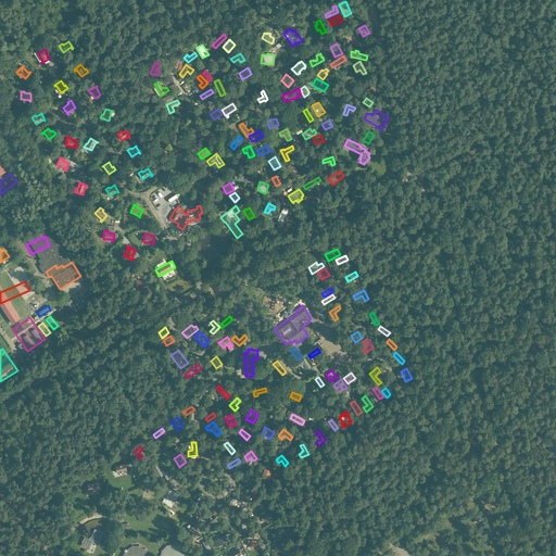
[(115,466),(117,474),(127,471),(125,464),(115,466)]
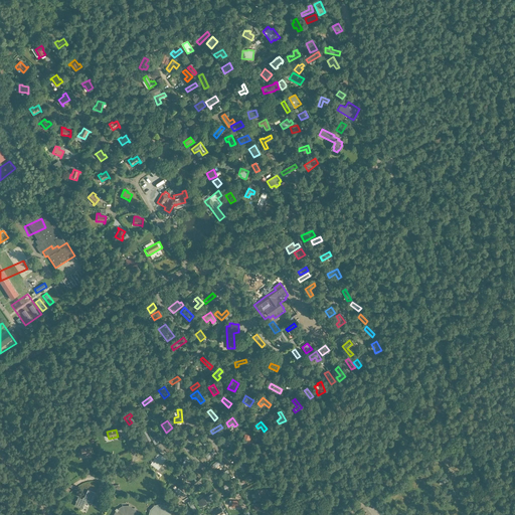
[(151,439),(146,431),(141,433),(143,436),(146,442),(151,439)]
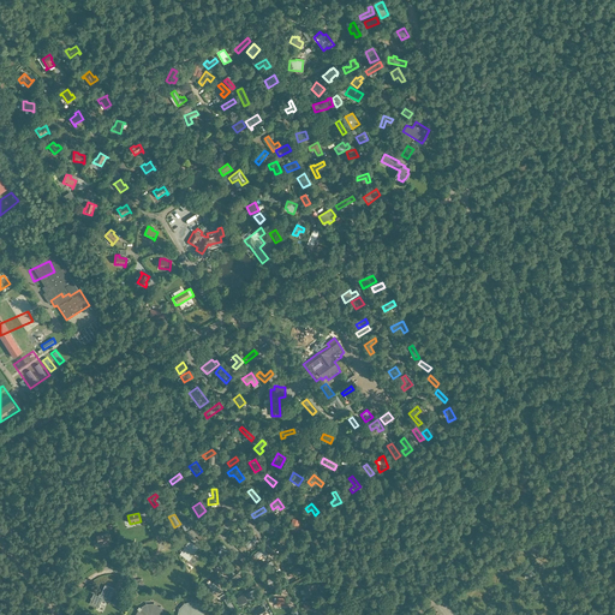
[(290,527),(297,531),(300,520),(293,518),(290,527)]
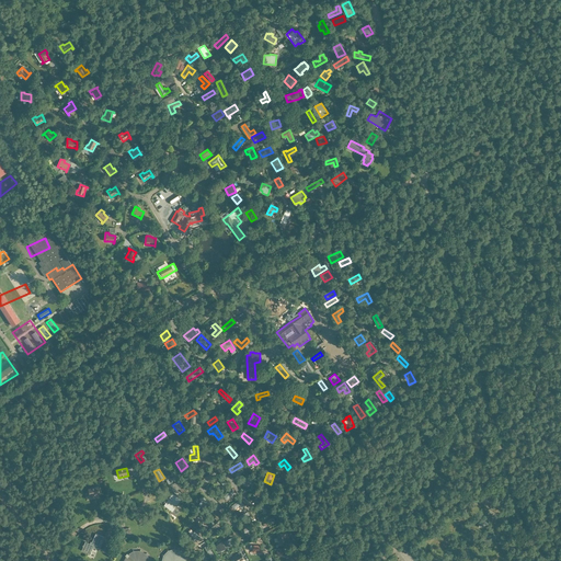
[(209,473),(204,478),(202,480),(205,483),(206,484),(214,478),(209,473)]
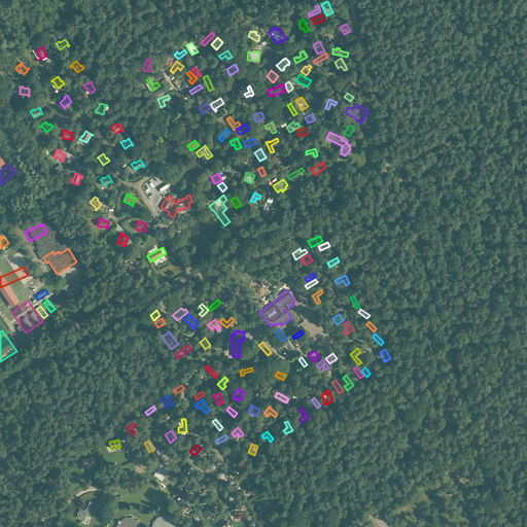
[(159,455),(167,450),(166,447),(161,450),(159,446),(154,448),(159,455)]
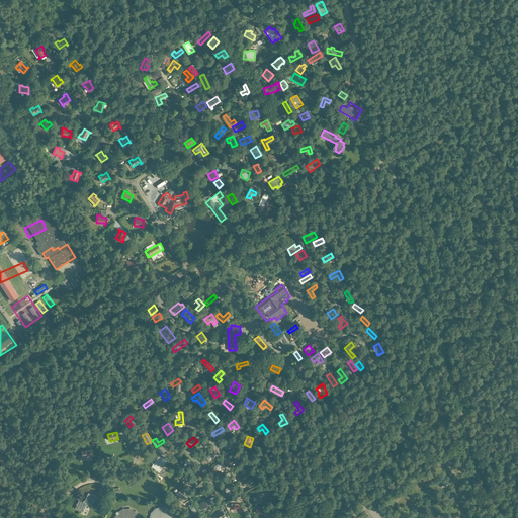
[(232,449),(236,446),(231,440),(223,446),(226,449),(230,446),(232,449)]
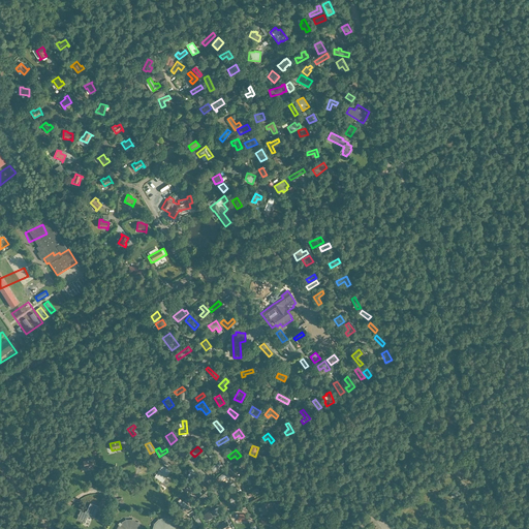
[(210,450),(207,453),(215,462),(218,459),(210,450)]
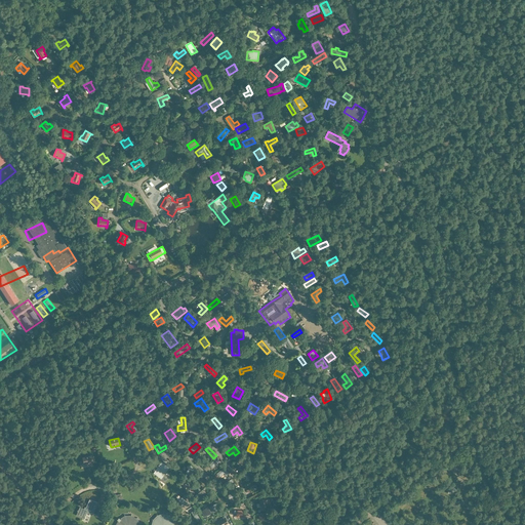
[(82,457),(84,465),(93,462),(92,455),(82,457)]
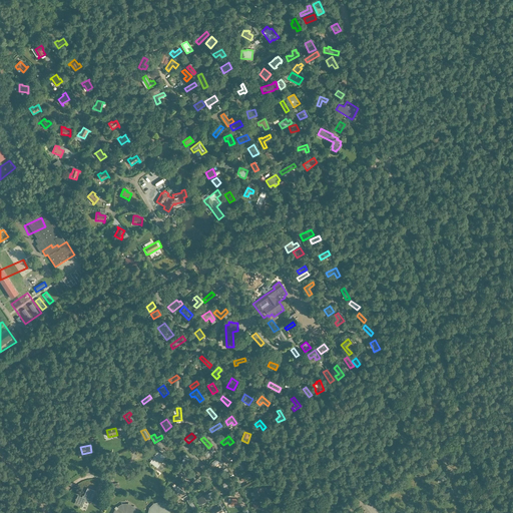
[(237,446),(230,451),(232,454),(237,451),(239,454),(242,452),(237,446)]
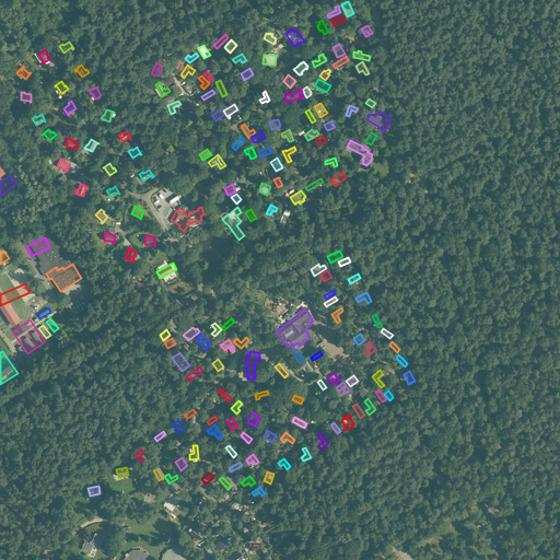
[(226,499),(235,491),(232,488),(223,496),(226,499)]
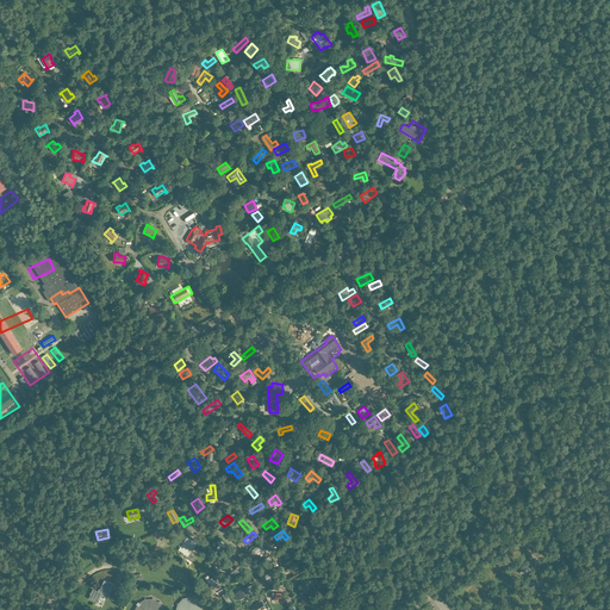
[(179,549),(188,555),(197,543),(187,537),(179,549)]
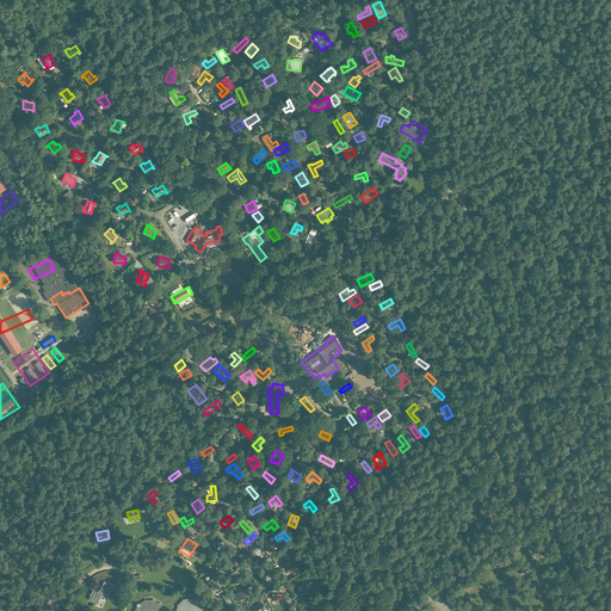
[(222,555),(228,548),(220,539),(217,543),(222,548),(218,551),(222,555)]
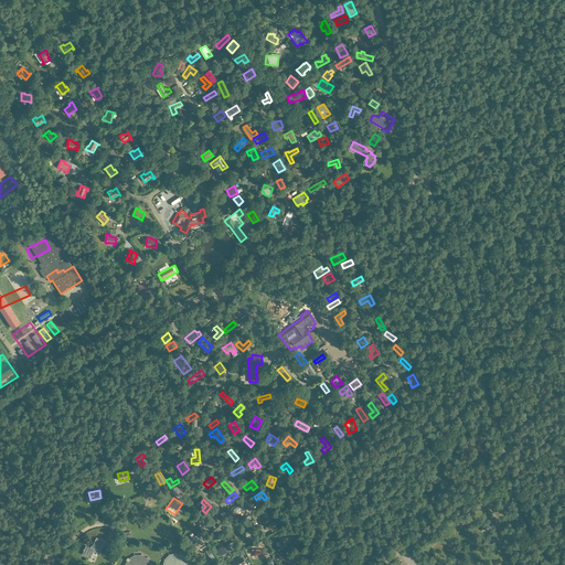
[(242,503),(233,509),(236,513),(241,509),(243,512),(247,510),(242,503)]
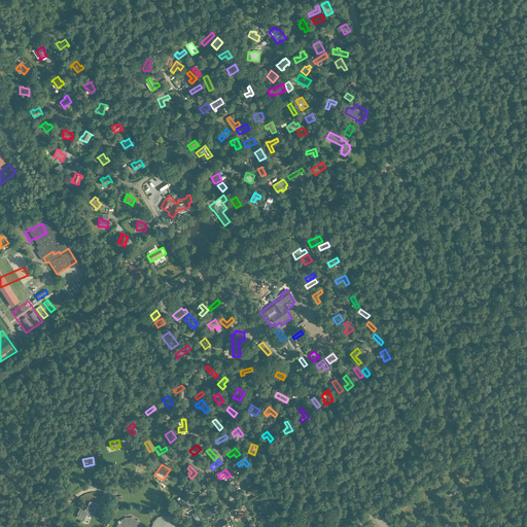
[(242,477),(244,480),(252,475),(250,470),(242,477)]
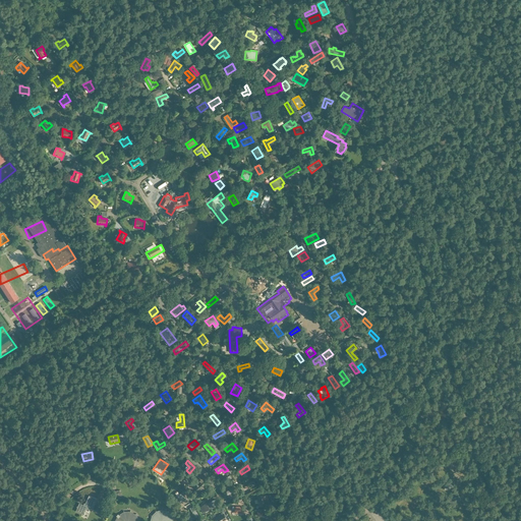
[(196,473),(204,482),(207,480),(199,471),(196,473)]
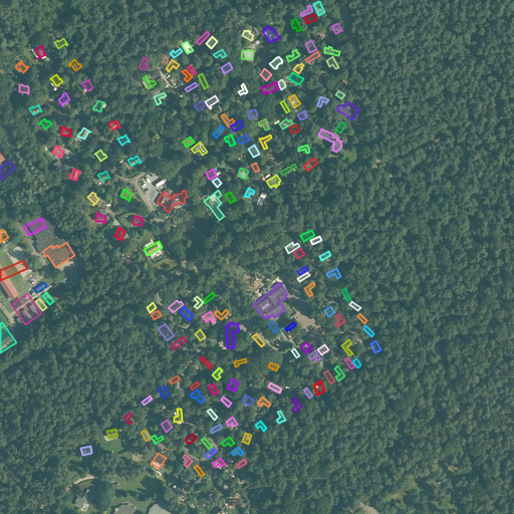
[(229,472),(227,468),(217,474),(220,478),(229,472)]
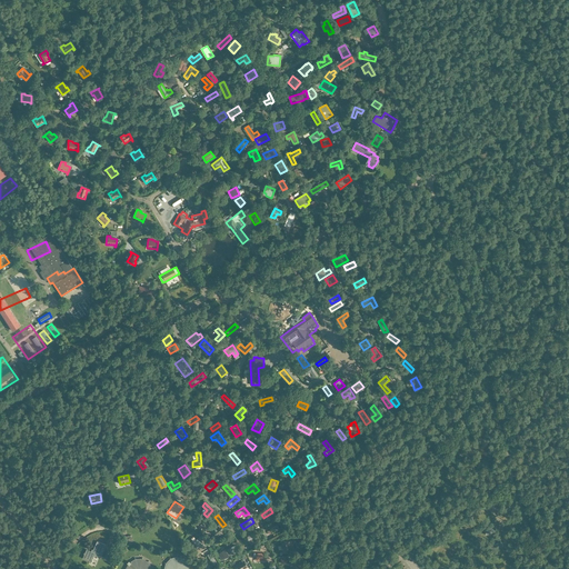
[(280,529),(283,527),(278,519),(270,523),(272,528),(277,525),(280,529)]
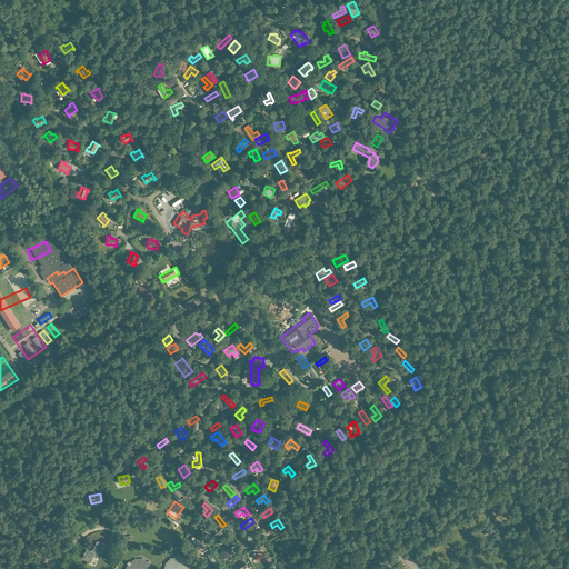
[(208,532),(210,529),(203,521),(200,525),(208,532)]
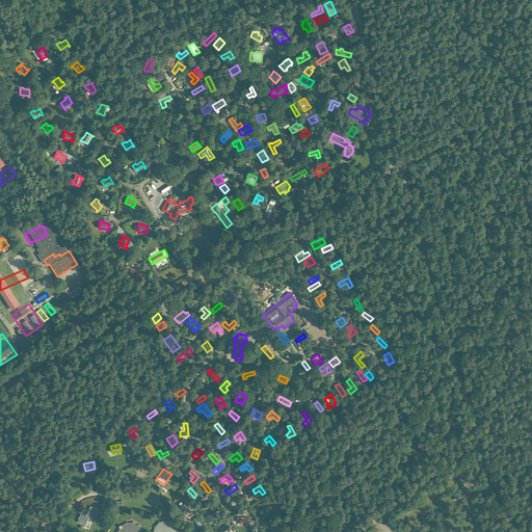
[(242,501),(241,497),(230,502),(232,506),(242,501)]
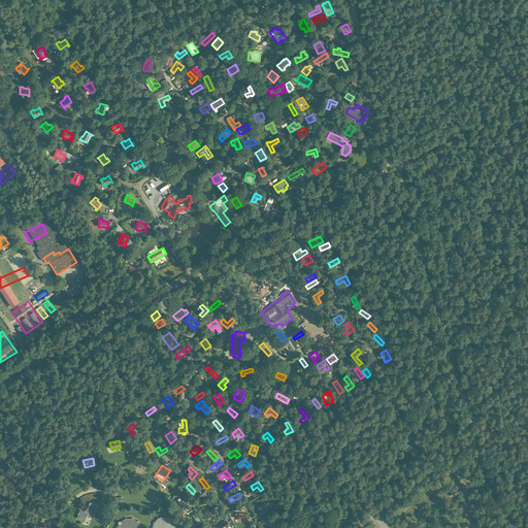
[(109,501),(110,507),(124,504),(122,498),(121,496),(117,497),(117,499),(109,501)]
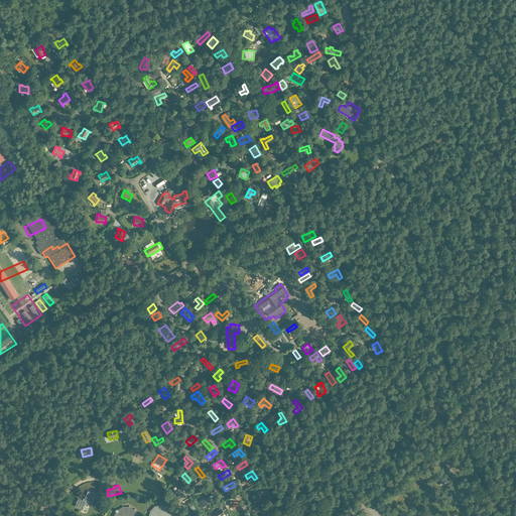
[(178,497),(184,493),(180,487),(174,492),(178,497)]
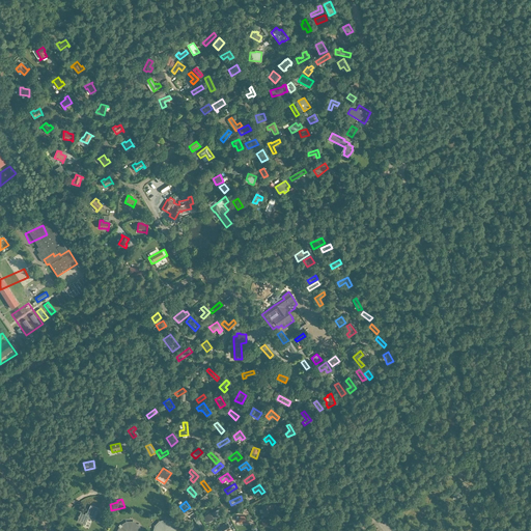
[(85,525),(88,519),(91,520),(92,518),(98,521),(102,511),(99,509),(99,508),(90,505),(86,515),(81,512),(79,516),(79,515),(78,516),(79,518),(77,521),(85,525)]
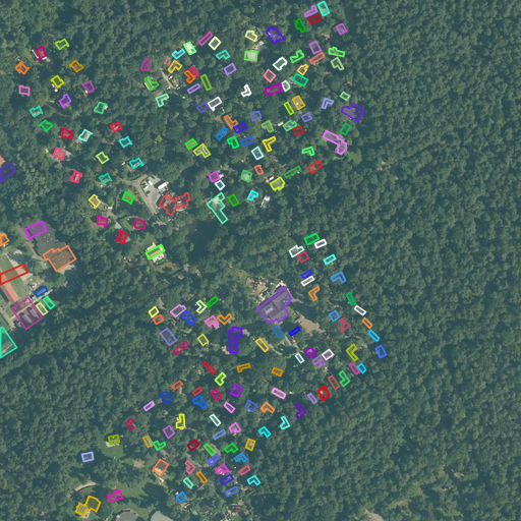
[(265,500),(265,497),(258,497),(258,500),(257,500),(258,503),(259,503),(259,506),(266,505),(266,502),(267,502),(266,499),(265,500)]
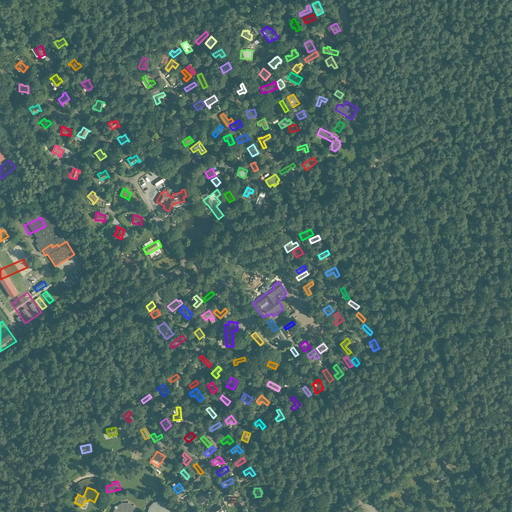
[(208,500),(214,495),(211,490),(204,494),(208,500)]
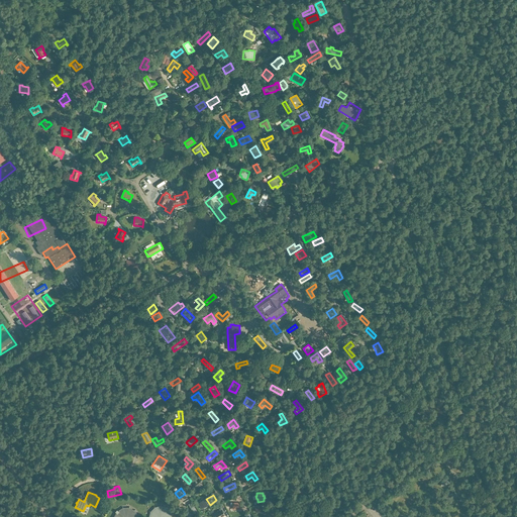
[(201,509),(208,505),(205,499),(198,503),(201,509)]
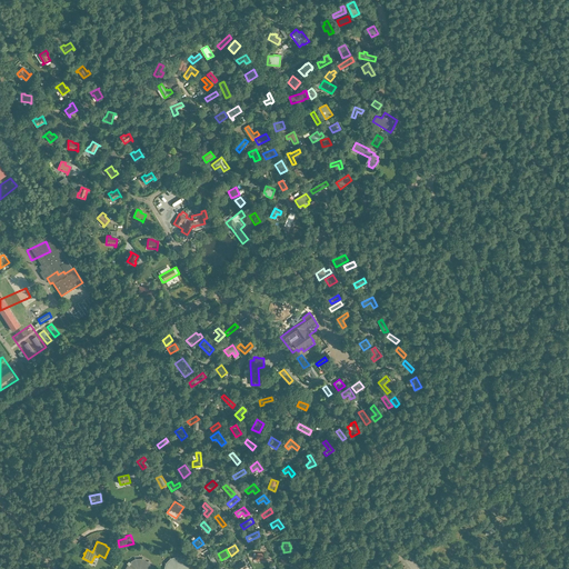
[(213,565),(217,561),(211,552),(207,555),(213,565)]
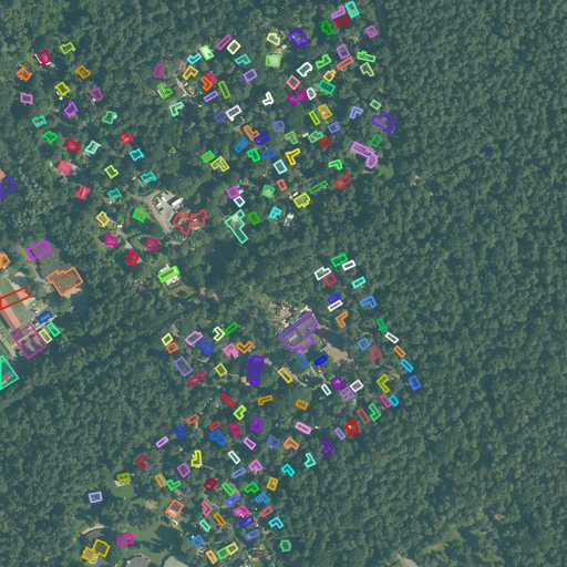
[(189,566),(189,564),(191,563),(188,560),(186,559),(183,556),(176,555),(169,556),(165,562),(163,566),(189,566)]
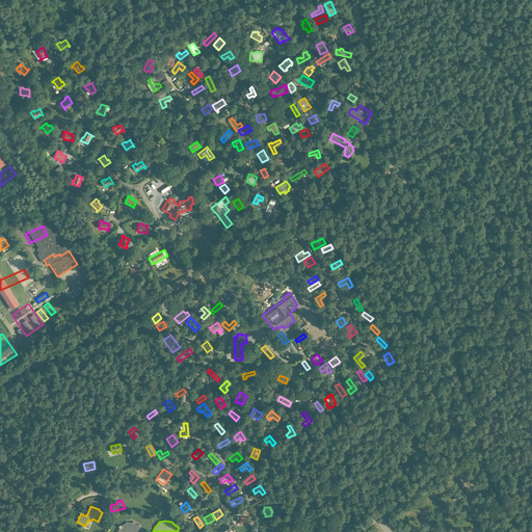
[(278,526),(278,523),(272,523),(272,526),(271,526),(271,529),(272,529),(272,531),(274,531),(280,531),(278,529),(280,528),(280,526),(278,526)]
